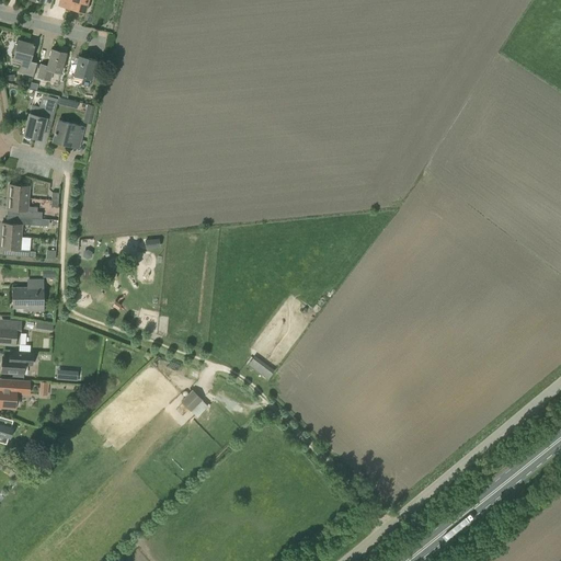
[(86,12),(88,0),(59,0),(58,6),(86,12)]
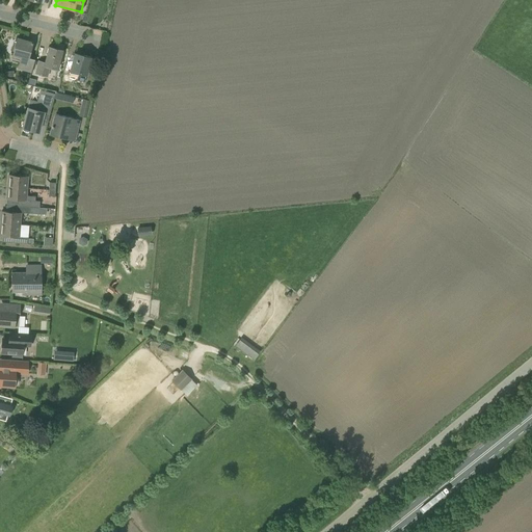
[(31,72),(34,59),(28,57),(32,42),(17,38),(12,55),(21,57),(18,69),(31,72)]
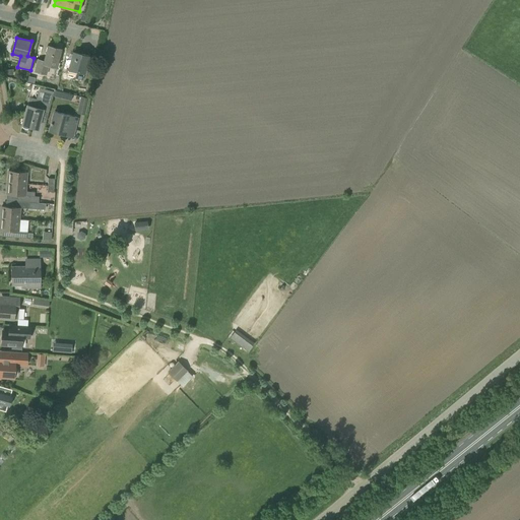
[(57,67),(61,49),(48,46),(44,61),(37,59),(34,72),(47,75),(50,65),(57,67)]
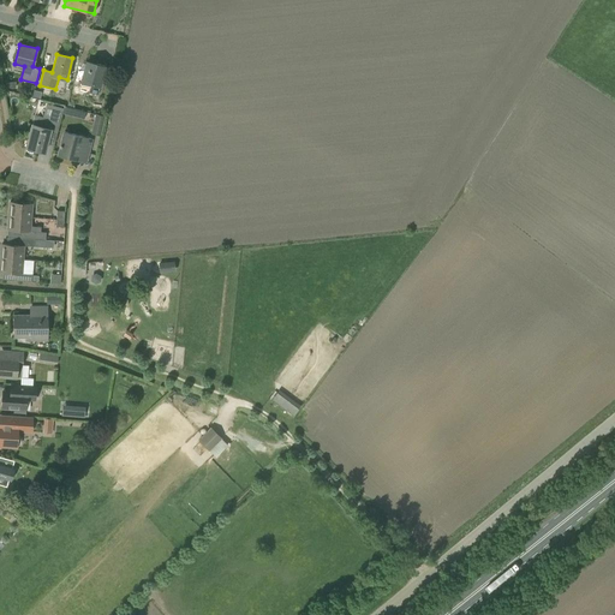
[(100,87),(105,66),(87,61),(82,82),(100,87)]
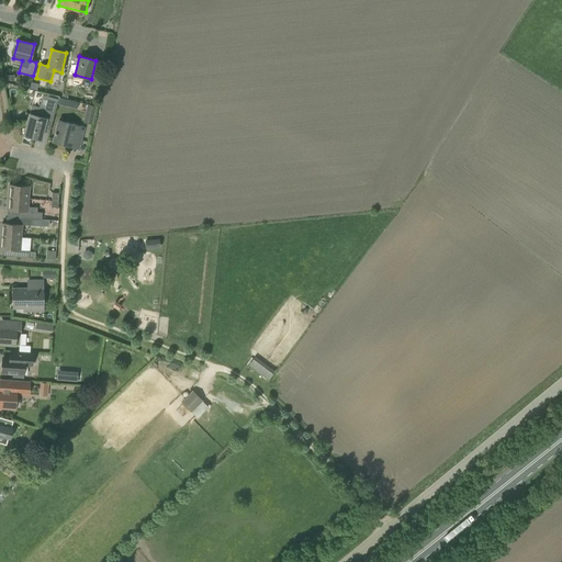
[(41,139),(46,119),(53,120),(58,99),(49,97),(44,115),(38,114),(38,115),(30,113),(24,135),(24,136),(25,137),(30,138),(31,138),(32,136),(41,139)]
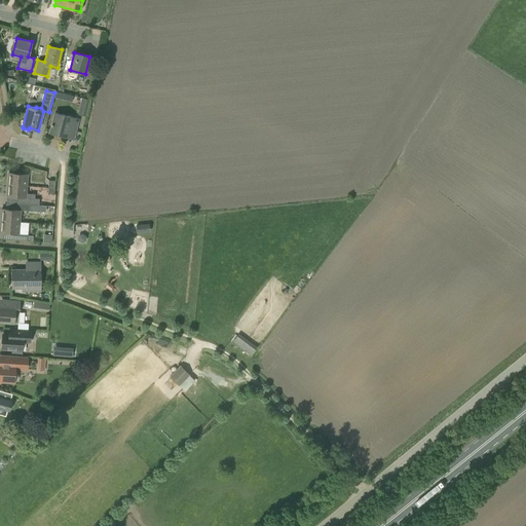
[(85,117),(89,100),(81,98),(78,115),(85,117)]
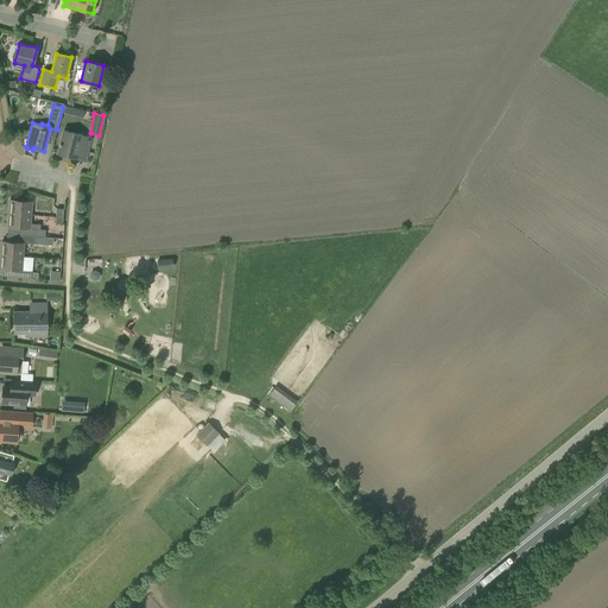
[(87,147),(89,137),(64,131),(58,154),(75,158),(78,145),(87,147)]
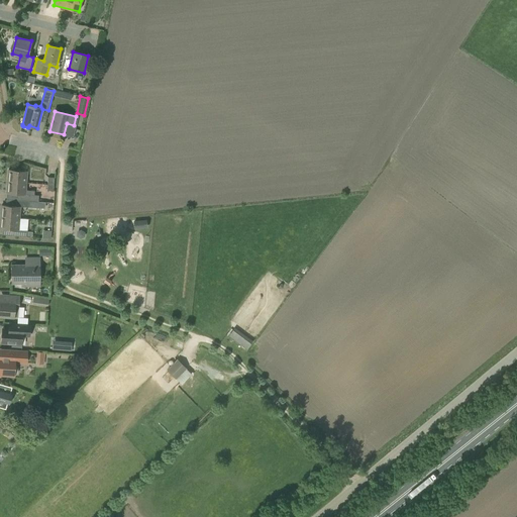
[(8,181),(25,183),(26,171),(9,170),(8,181)]
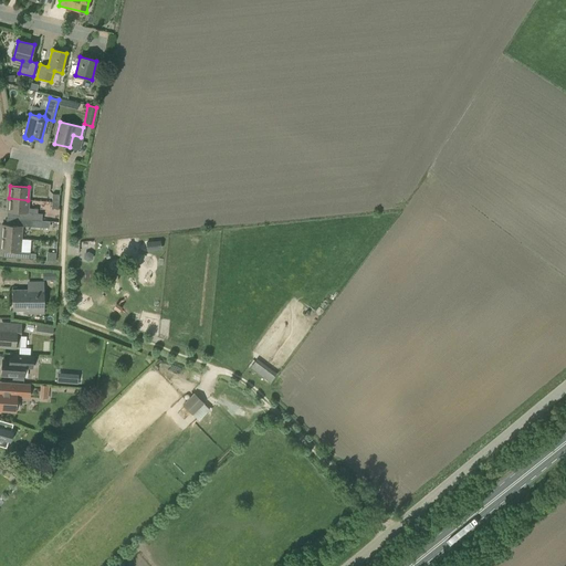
[(9,198),(8,211),(23,212),(22,219),(42,220),(42,213),(38,213),(27,212),(28,208),(28,200),(9,198)]
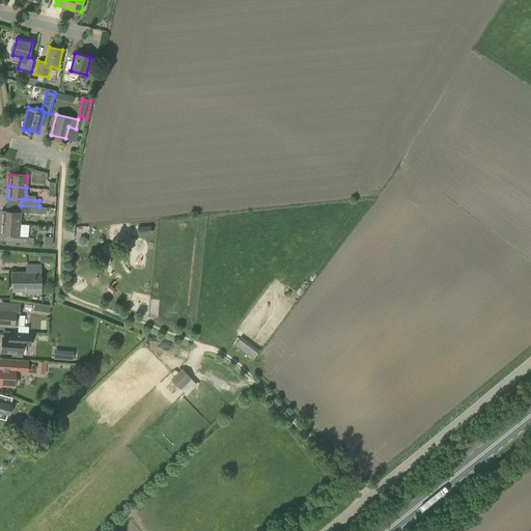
[(2,211),(1,223),(20,224),(21,212),(30,213),(45,214),(45,207),(39,206),(21,205),(17,205),(17,212),(6,211),(2,211)]
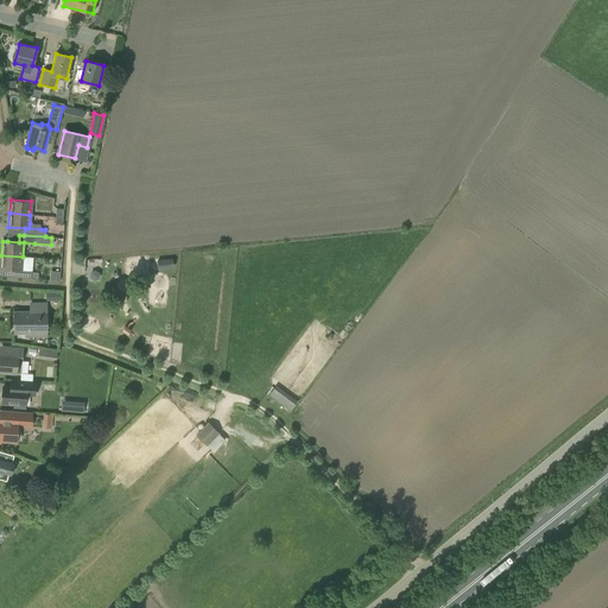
[(23,257),(1,255),(0,268),(4,268),(17,270),(16,277),(31,278),(32,271),(21,270),(23,257)]
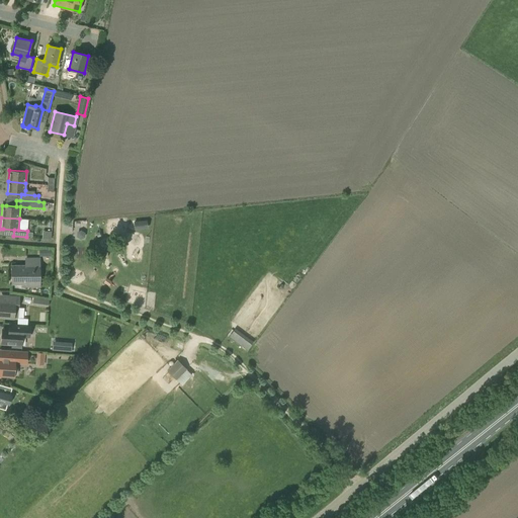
[(39,265),(39,259),(34,259),(34,265),(11,265),(11,284),(25,284),(25,287),(40,286),(40,265),(39,265)]
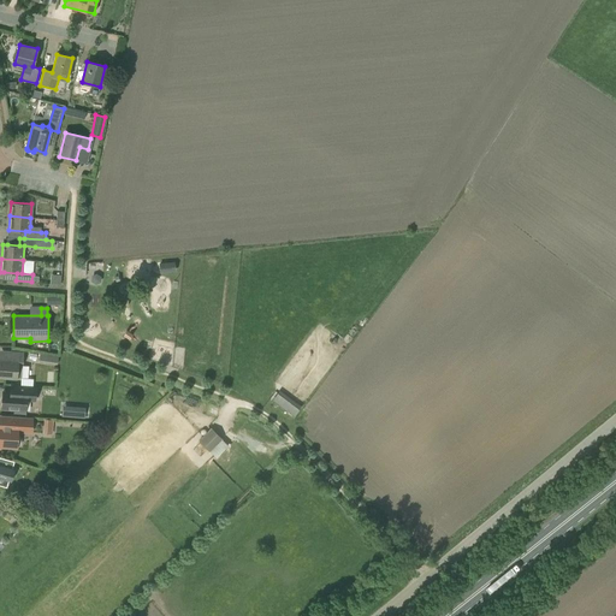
[(0,375),(21,378),(23,354),(12,353),(11,361),(0,360),(0,375)]
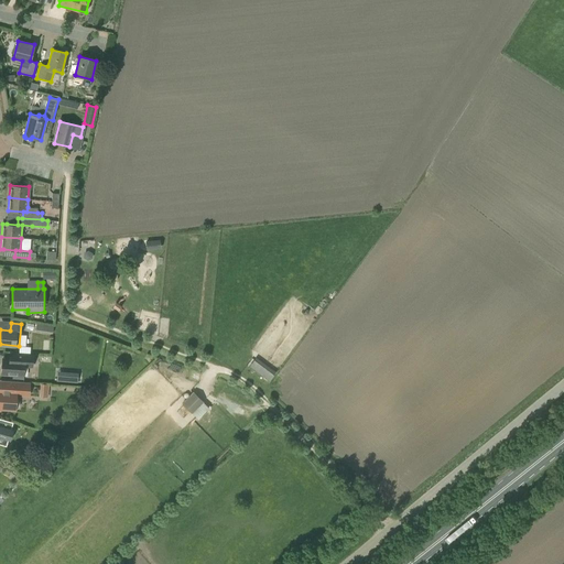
[(52,334),(53,326),(36,324),(35,332),(52,334)]
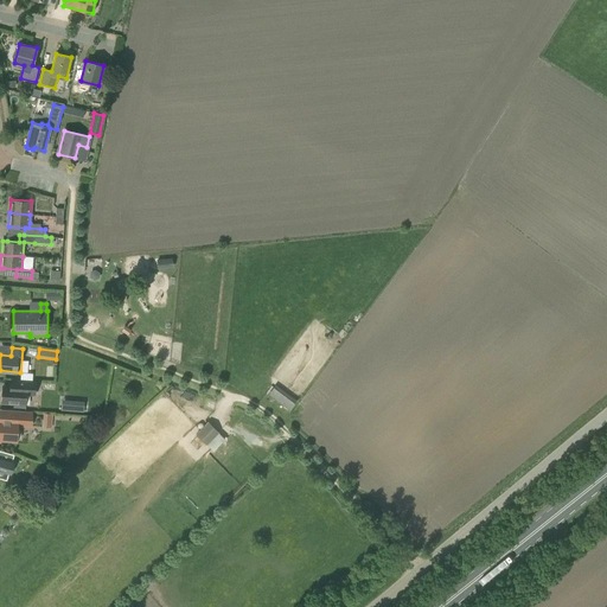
[(34,396),(36,382),(16,381),(16,388),(2,387),(2,391),(1,394),(1,396),(2,397),(1,402),(14,403),(14,406),(25,407),(26,395),(34,396)]
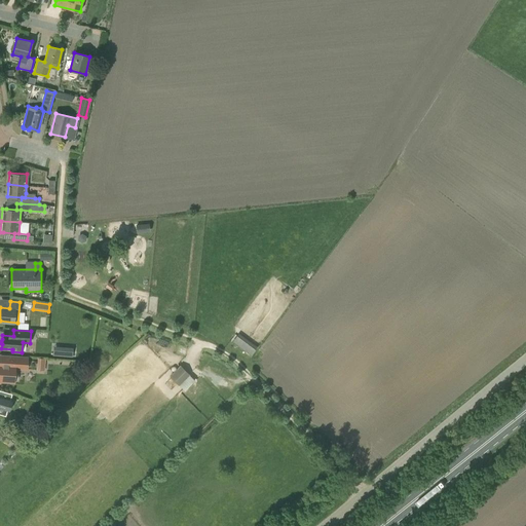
[(252,343),(238,333),(233,341),(246,351),(252,343)]
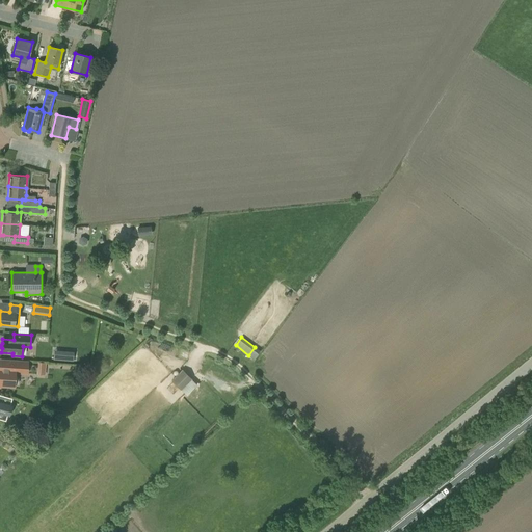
[(26,373),(27,363),(9,361),(9,369),(0,368),(0,384),(14,387),(14,386),(16,386),(18,383),(19,378),(17,376),(15,376),(15,373),(26,373)]
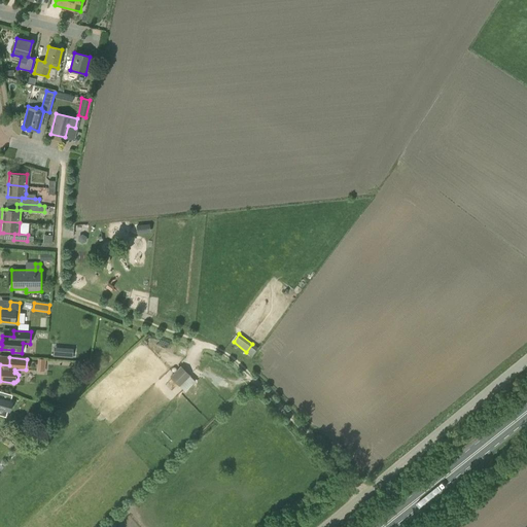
[(44,372),(45,359),(38,358),(37,371),(44,372)]
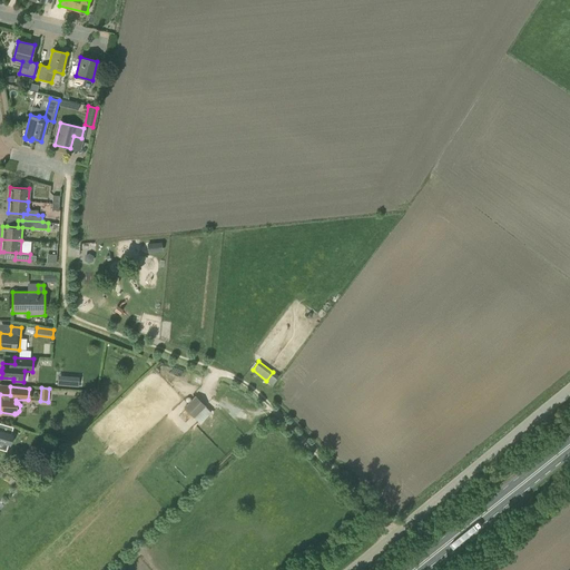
[(194,418),(206,406),(195,395),(184,408),(194,418)]
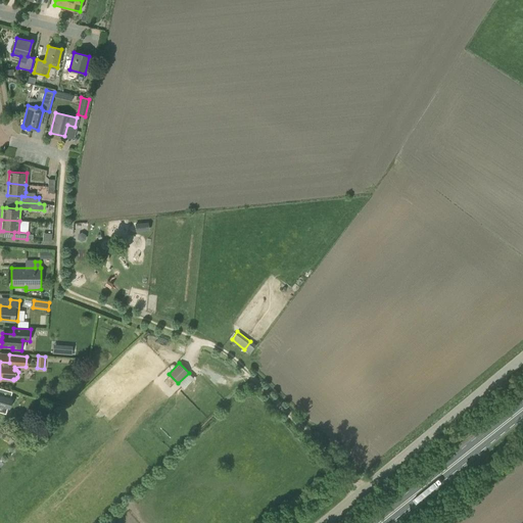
[(9,409),(11,398),(10,397),(11,391),(0,388),(0,412),(5,414),(7,408),(9,409)]
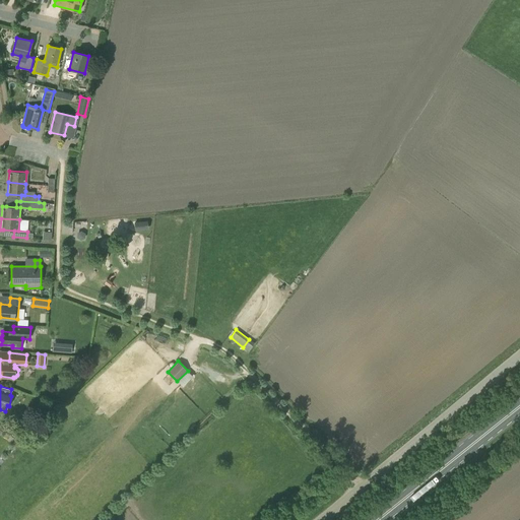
All buildings are outlined.
